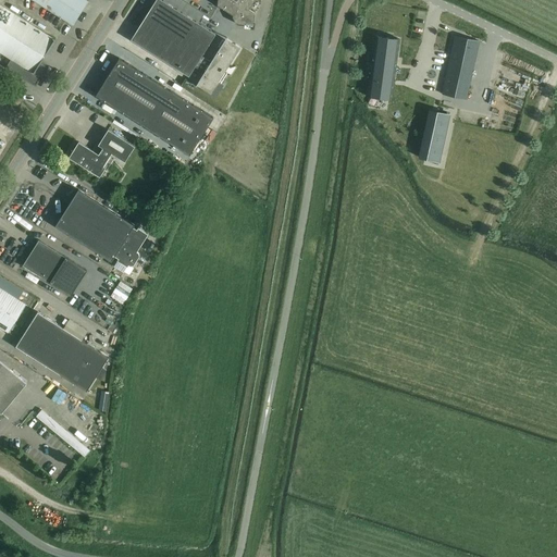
[(31,0),(73,25),(88,1),(85,0),(31,0)]
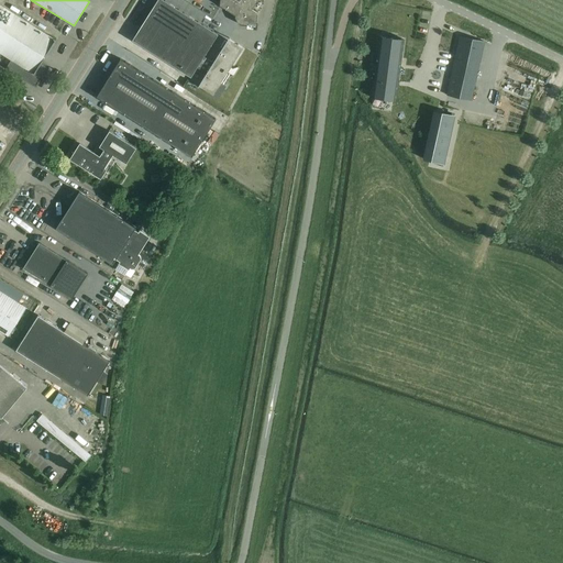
[(197,67),(203,56),(218,34),(163,0),(157,0),(132,40),(190,77),(197,67)]
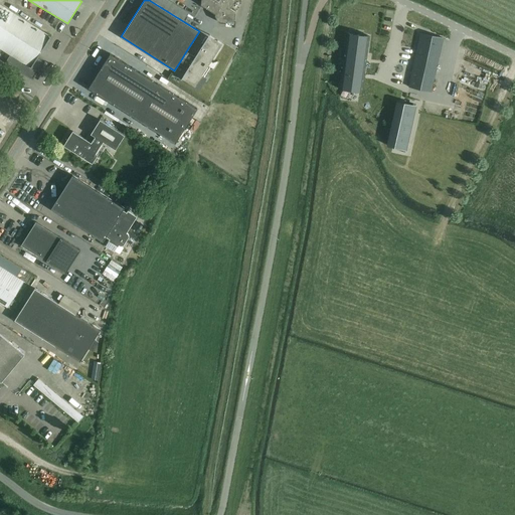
[(201,0),(200,5),(215,14),(214,15),(218,22),(227,23),(226,24),(234,25),(235,12),(230,8),(235,0),(201,0)]
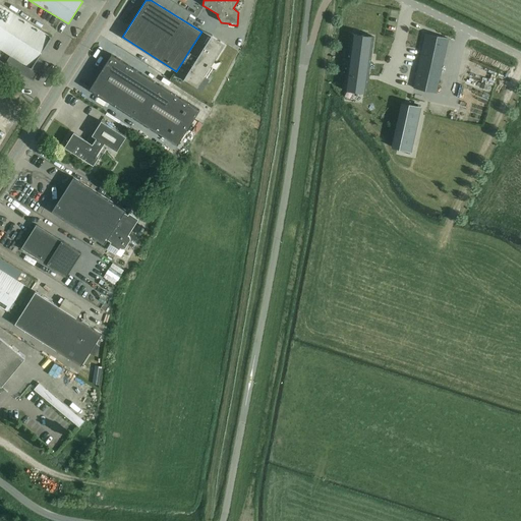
[(51,38),(0,5),(0,49),(11,57),(7,63),(33,79),(44,62),(38,58),(51,38)]
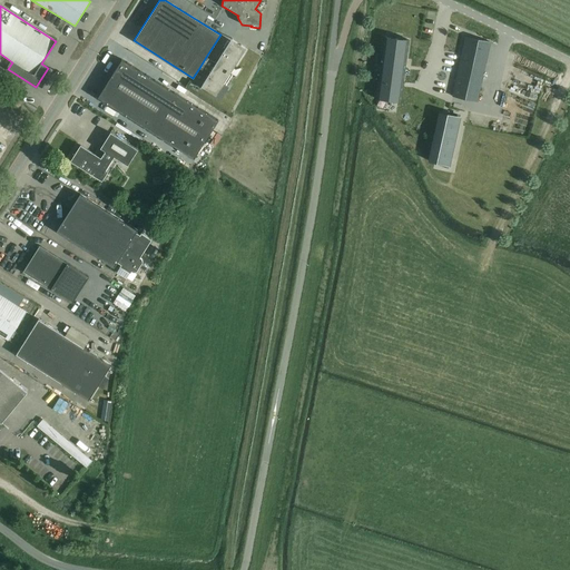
[(453,96),(453,97),(457,84),(479,88),(475,101),(477,101),(490,41),(467,36),(453,96)]
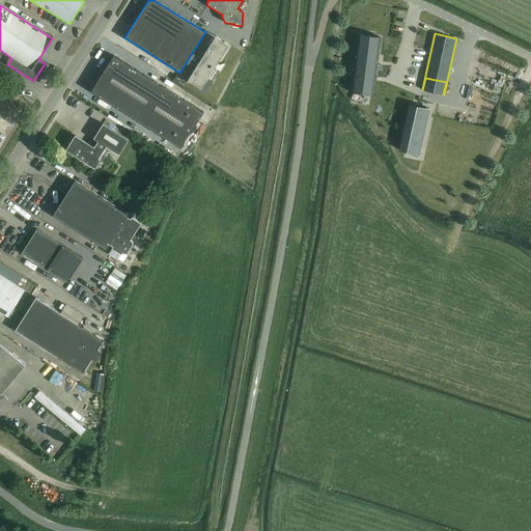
[(373,94),(374,81),(375,81),(376,77),(375,77),(381,37),(358,34),(351,92),(373,94)]
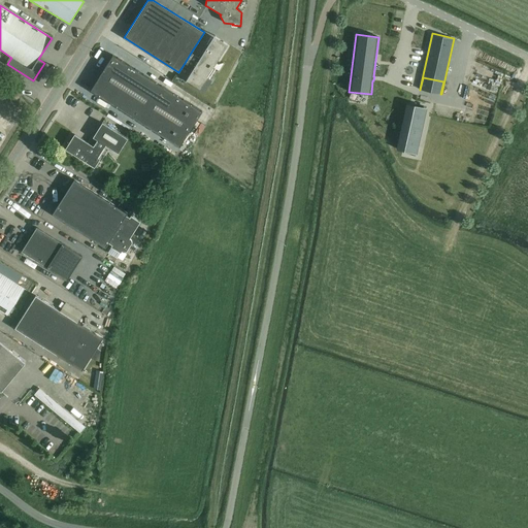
[(200,59),(191,53),(185,63),(193,69),(188,77),(203,88),(219,64),(213,62),(224,45),(212,38),(212,39),(210,38),(206,44),(208,45),(200,59)]
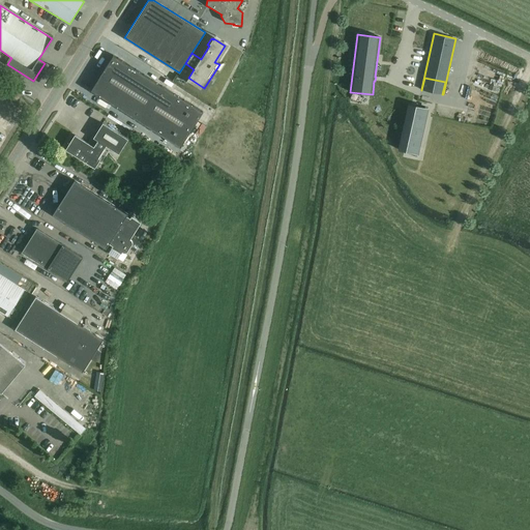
[(180,148),(203,112),(113,55),(90,91),(180,148)]
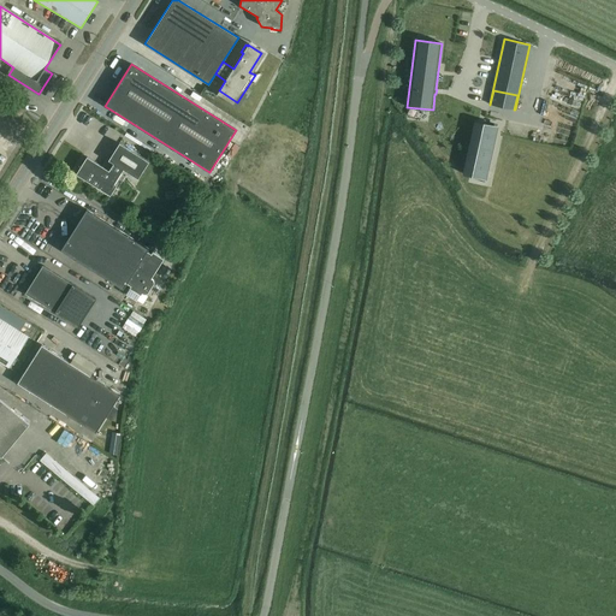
[(25,112),(16,101),(9,107),(19,118),(25,112)]
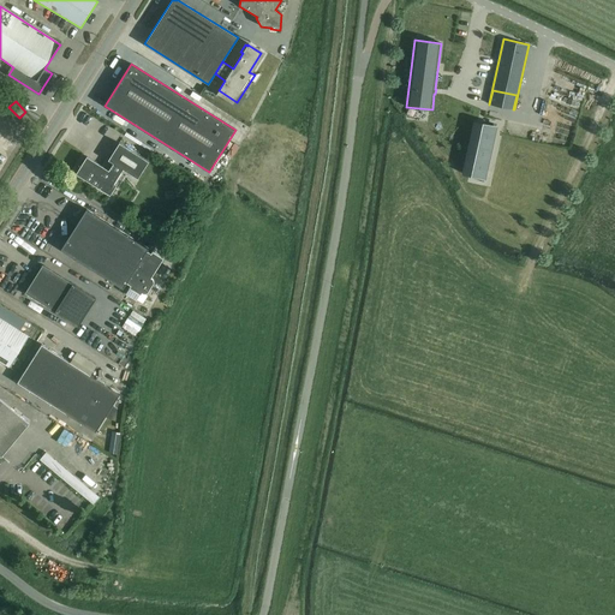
[(484,179),(484,178),(482,177),(493,126),(496,127),(496,126),(478,121),(466,174),(484,179)]
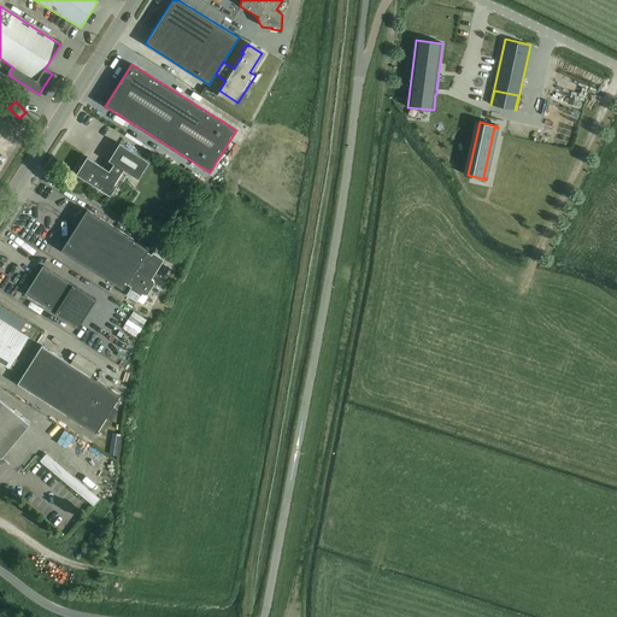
[(119,144),(104,168),(87,157),(76,174),(110,195),(125,171),(137,178),(148,162),(119,144)]
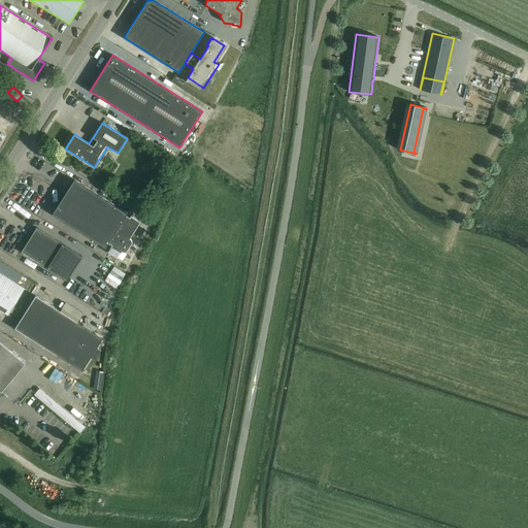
[(131,239),(130,238),(140,222),(131,216),(130,218),(126,216),(127,213),(74,179),(53,213),(105,248),(108,242),(112,244),(108,252),(118,258),(122,251),(123,252),(127,251),(132,242),(131,239)]
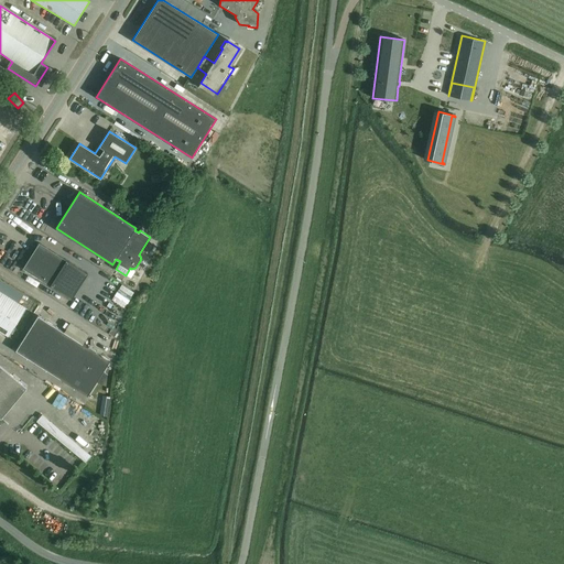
[(72,300),(88,274),(39,242),(23,269),(72,300)]
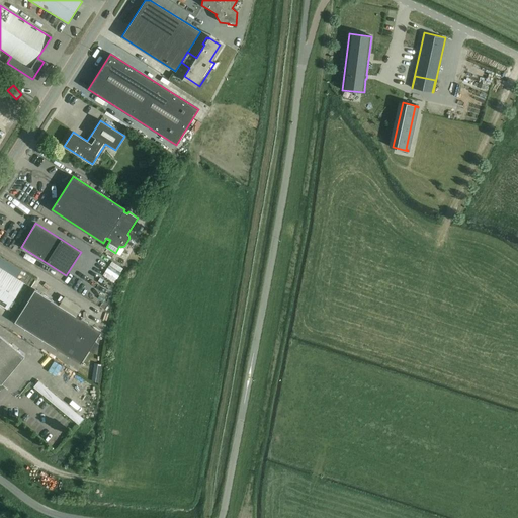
[(94,263),(100,252),(86,244),(80,255),(94,263)]
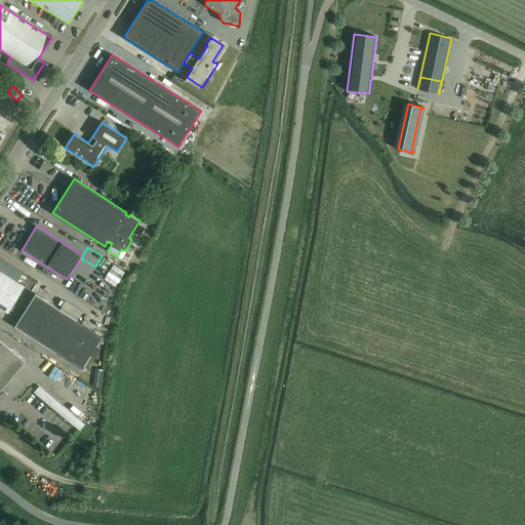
[(0,271),(0,308),(6,312),(12,303),(13,304),(25,286),(0,271)]
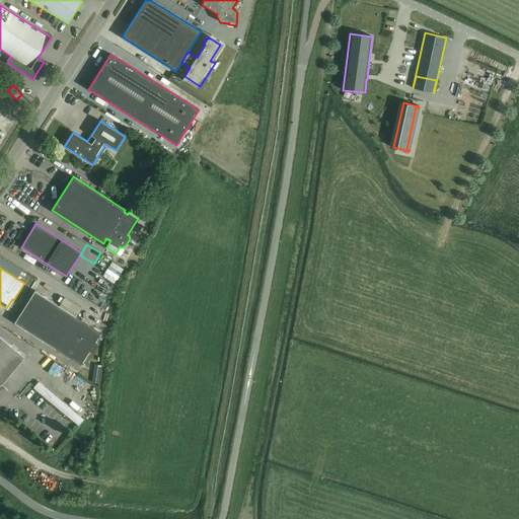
[(87,284),(99,287),(100,281),(89,278),(87,284)]
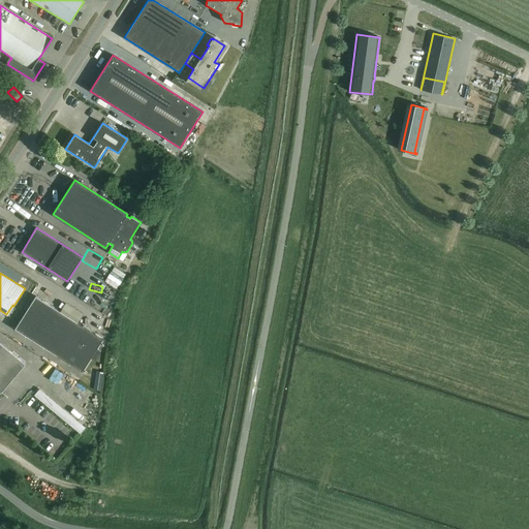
[(35,296),(14,329),(82,371),(102,339),(35,296)]
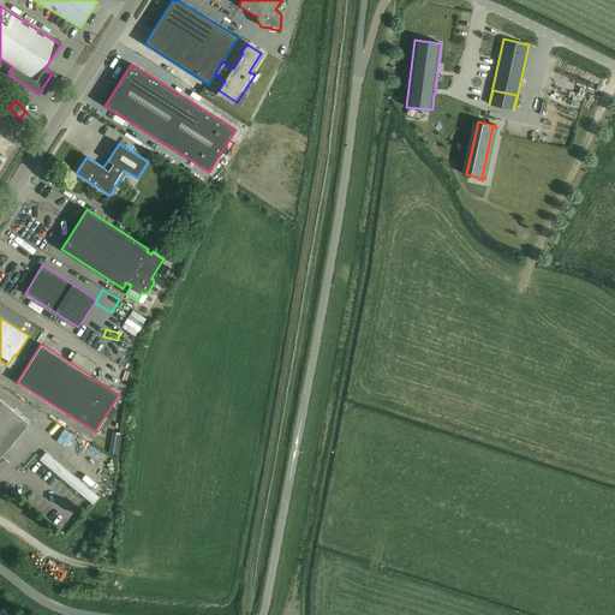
[(113,364),(111,370),(124,376),(126,371),(113,364)]
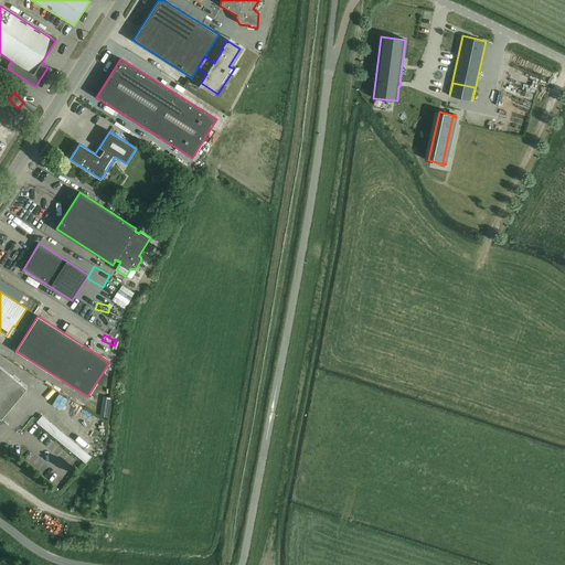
[(0,418),(1,419),(27,388),(0,366),(0,418)]
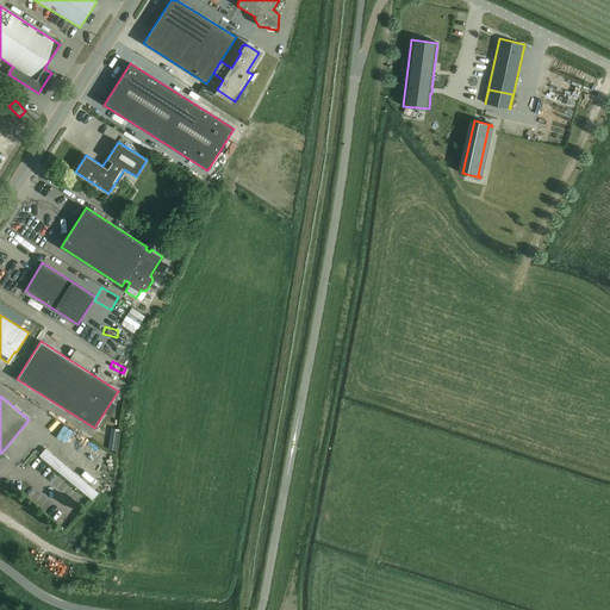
[(117,443),(119,427),(111,425),(109,442),(117,443)]
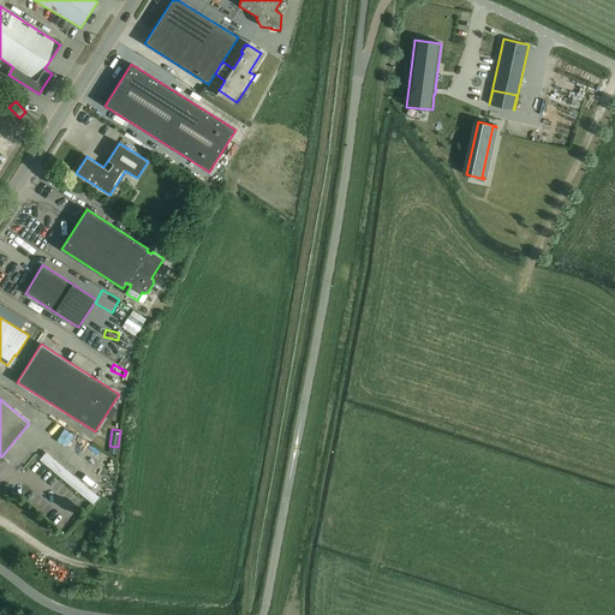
[(67,457),(102,473),(105,469),(95,465),(100,455),(88,449),(90,443),(76,437),(67,457)]
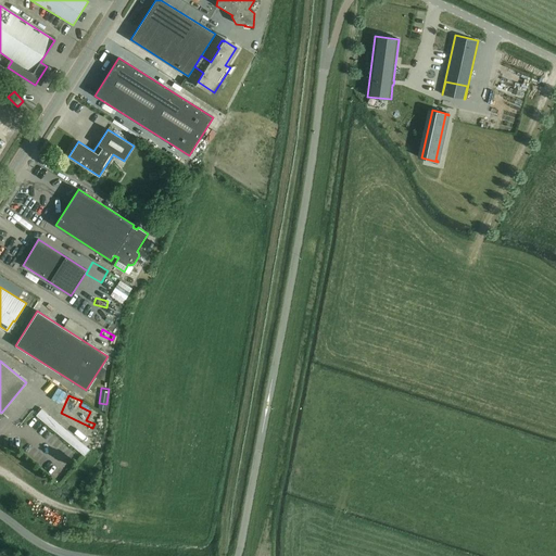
[(41,408),(36,415),(85,456),(90,450),(41,408)]
